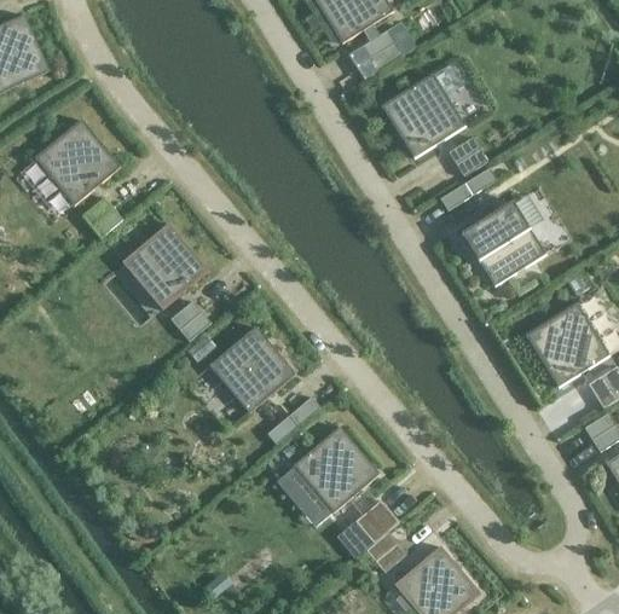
[(316,0),(342,42),(393,10),(387,0),(316,0)]
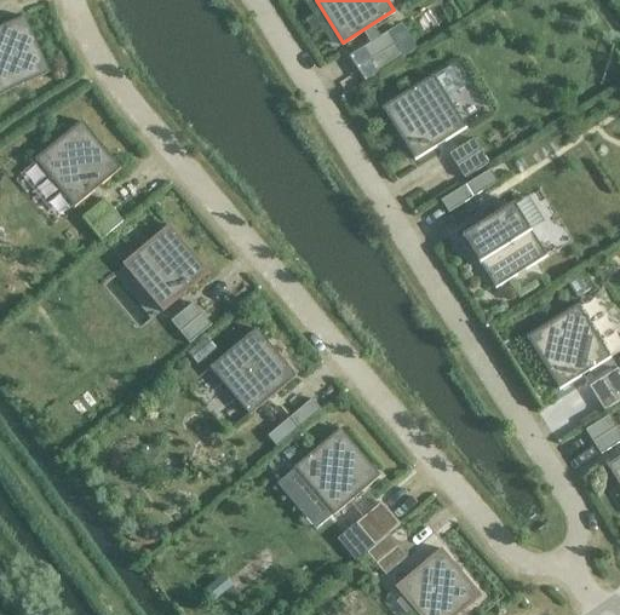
[(0,91),(50,69),(24,12),(0,23),(0,91)]
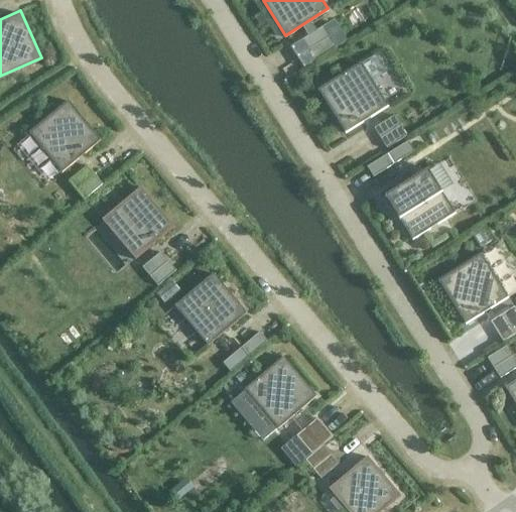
[(324,24),(303,36),(315,57),(337,44),(324,24)]
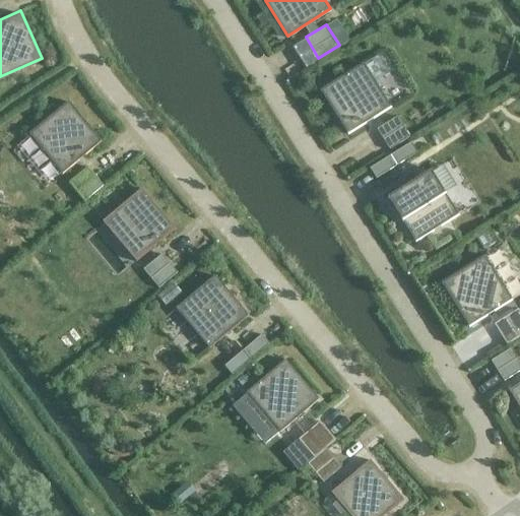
[(364,61),(320,87),(348,132),(391,105),(375,79),(389,70),(378,53),(364,62),(364,61)]
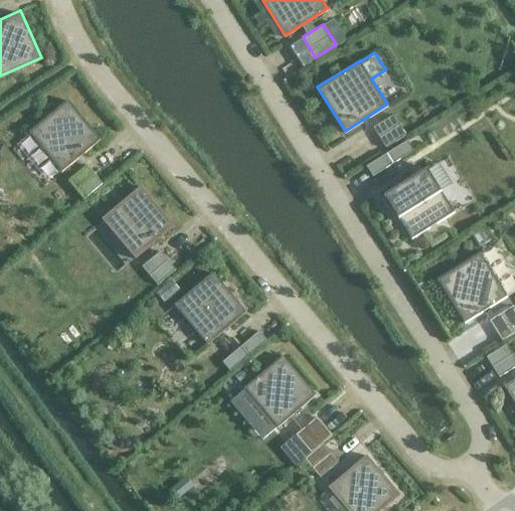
[(67,98),(29,130),(61,170),(101,138),(67,98)]
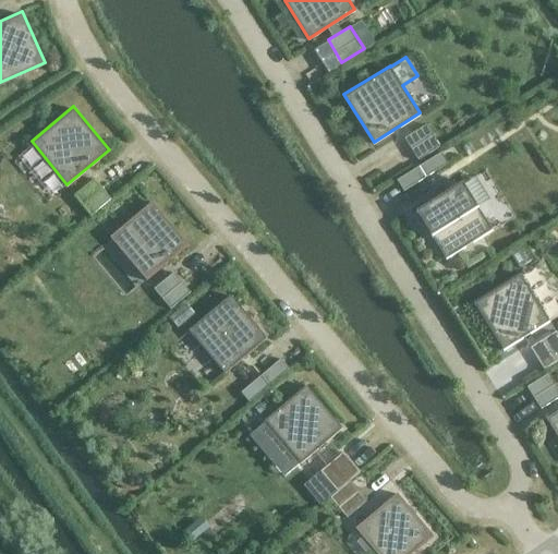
[(426,122),(404,135),(417,158),(440,144),(426,122)]
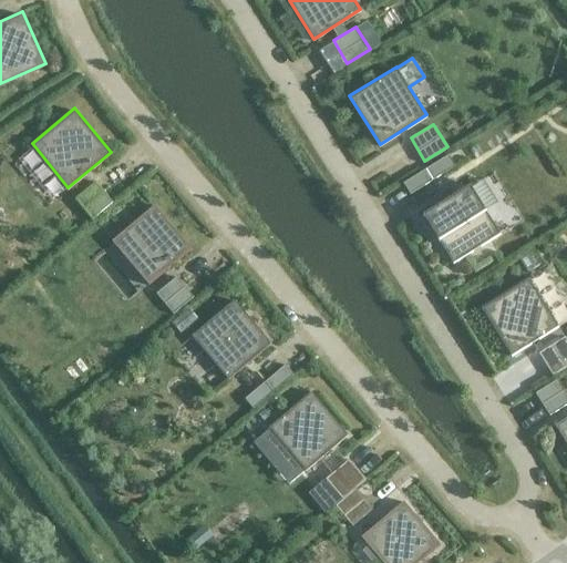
[(449,152),(403,181),(410,192),(455,163),(449,152)]
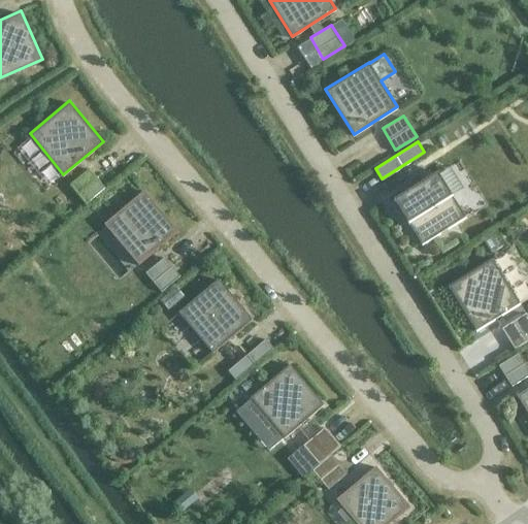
[(10,159),(41,199),(54,189),(23,149),(10,159)]
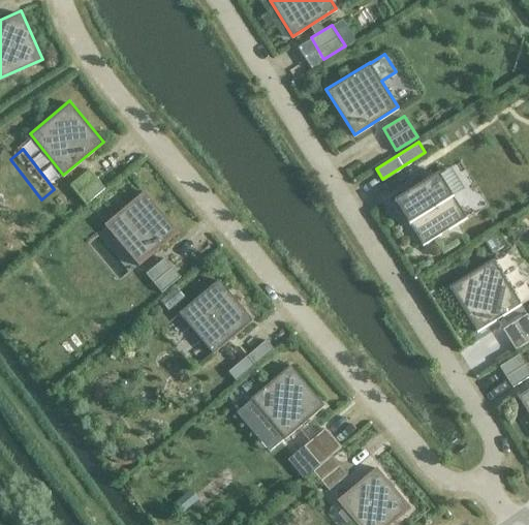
[(89,167),(70,183),(86,203),(105,186),(89,167)]
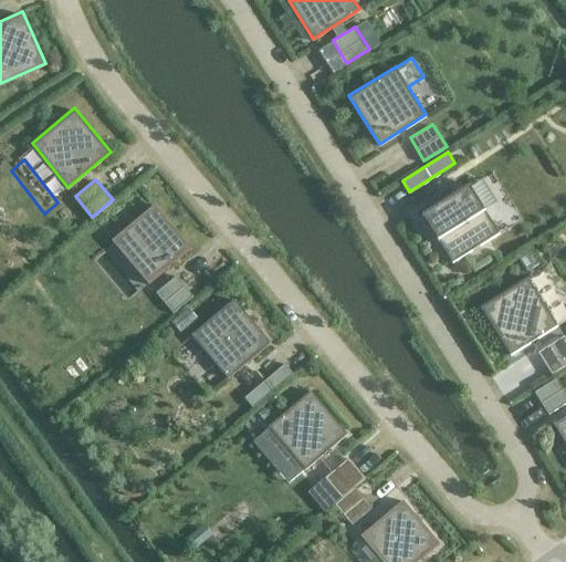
[(422,212),(452,260),(500,231),(469,184),(422,212)]
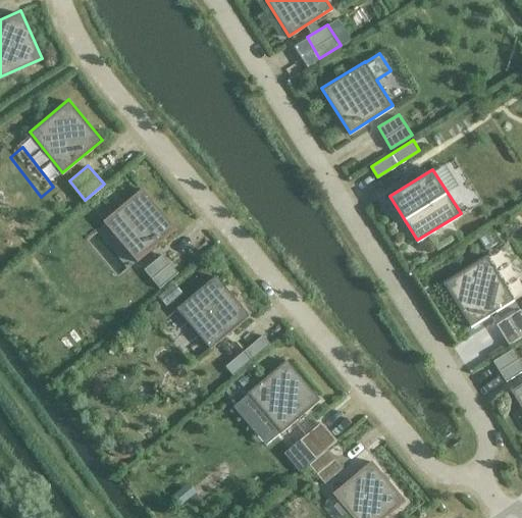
[(175,226),(142,187),(103,220),(137,260),(175,226)]
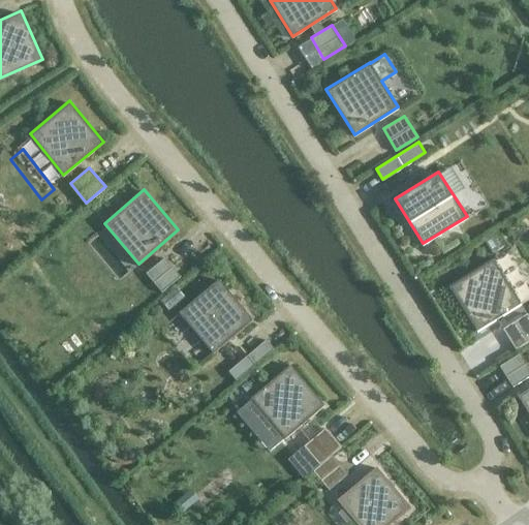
[(164,255),(146,271),(161,290),(181,275),(164,255)]
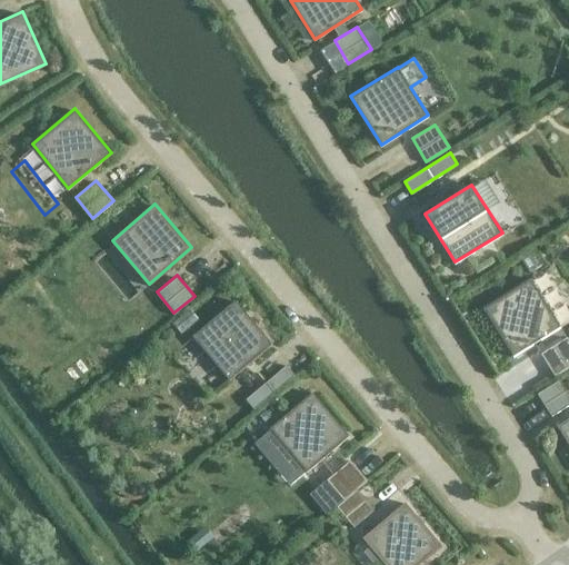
[(560,325),(530,277),(483,307),(513,355),(560,325)]
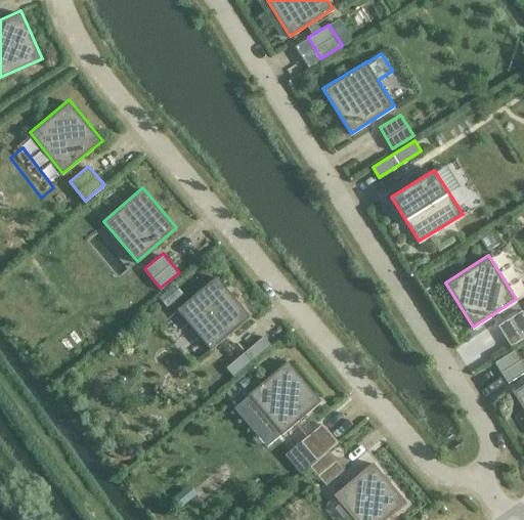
[(217,275),(177,308),(211,348),(250,315),(217,275)]
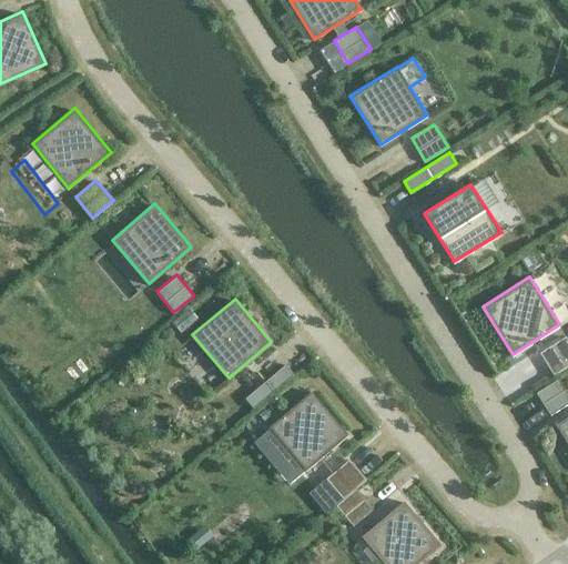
[(567,338),(566,334),(539,351),(554,374),(567,364),(567,338)]
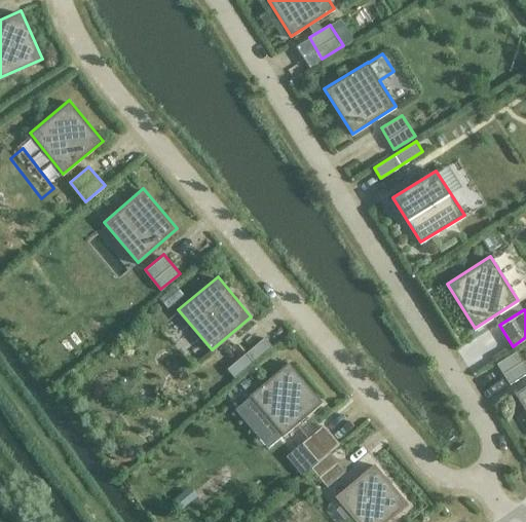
[(265,335),(227,367),(234,377),(272,345),(265,335)]
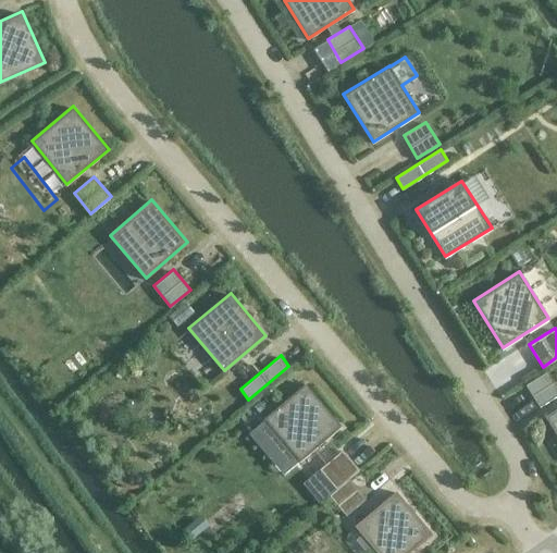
[(556,384),(547,370),(525,383),(540,406),(556,394),(556,384)]
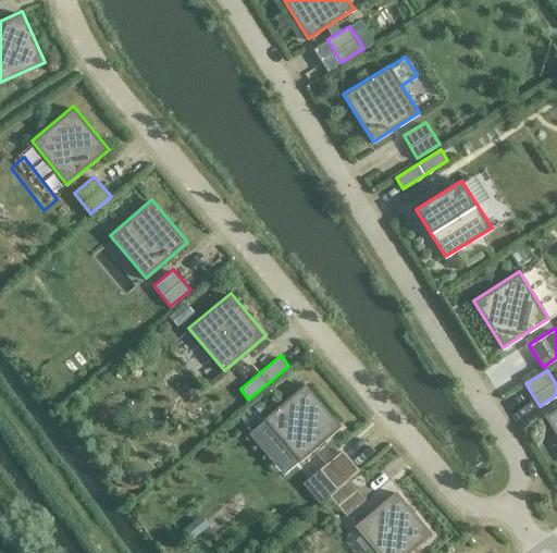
[(264,418),(300,461),(342,426),(306,383),(264,418)]
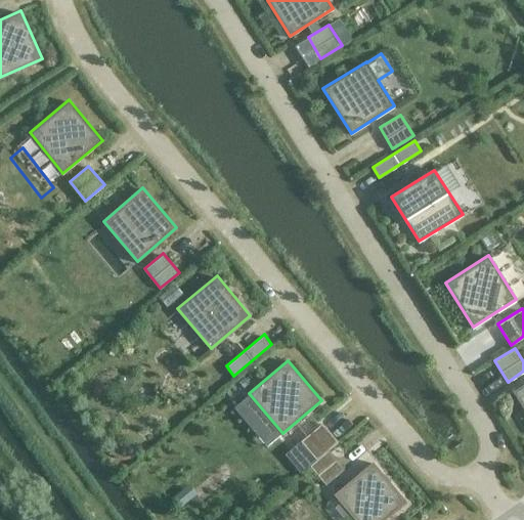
[(523,384),(513,391),(523,407),(523,384)]
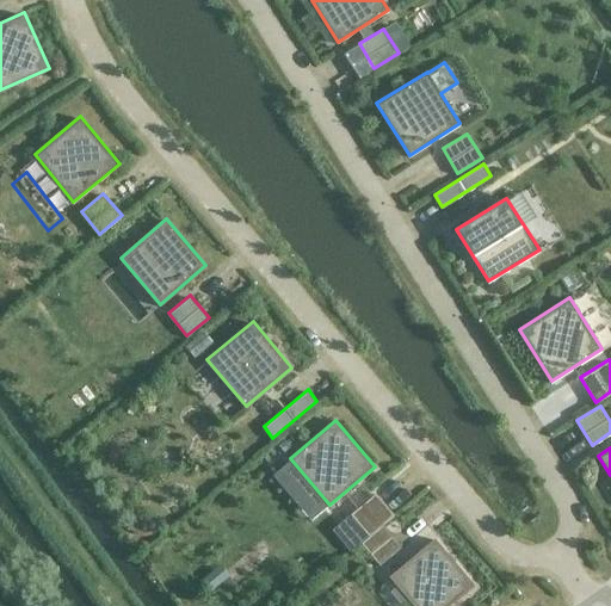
[(376,492),(351,513),(369,535),(383,523),(394,513),(376,492)]
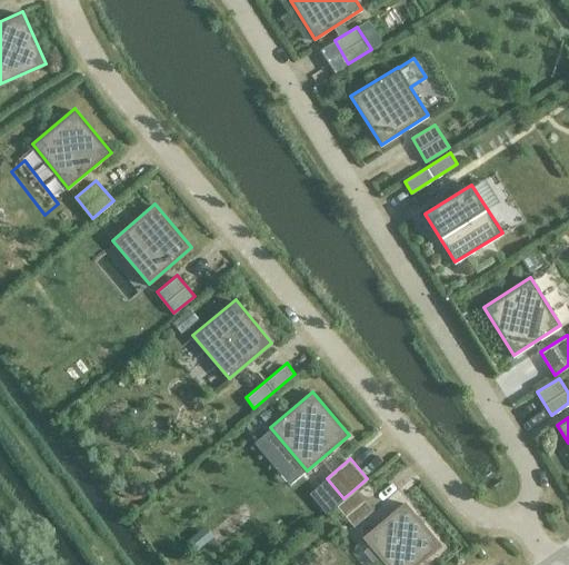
[(343,498),(336,505),(353,525),(373,508),(357,487),(343,498)]
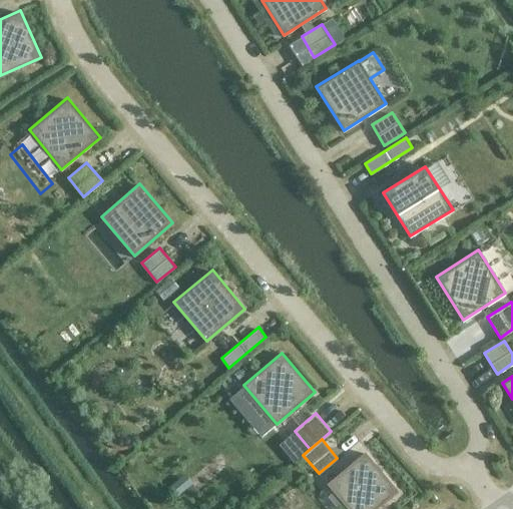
[(365,451),(327,483),(348,508),(376,508),(398,490),(365,451)]
